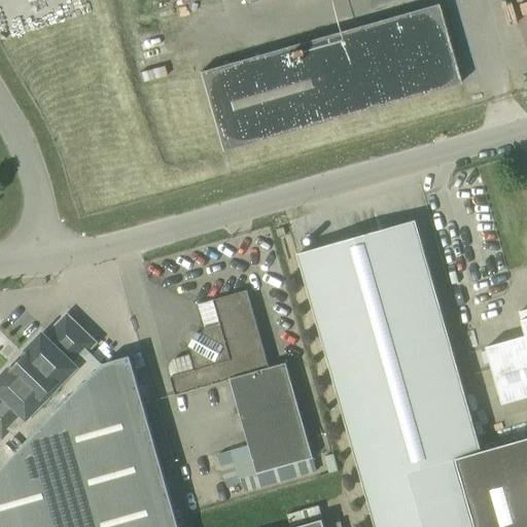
[(436,5),(200,73),(222,152),(459,84),(436,5)]
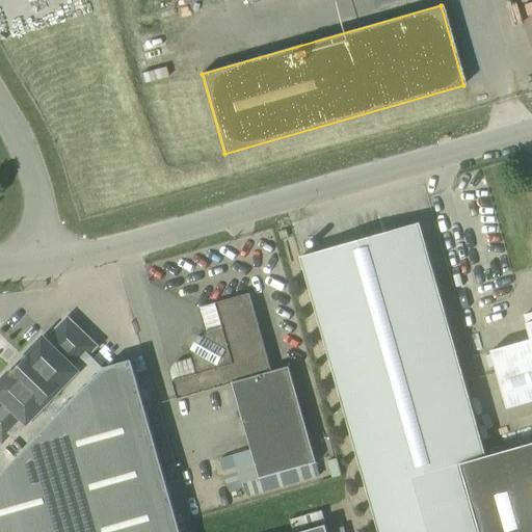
[(458,354),(426,243),(420,223),(300,257),(339,389),(379,531),(479,531),(480,531),(531,531),(531,444),(487,457),(458,354)]
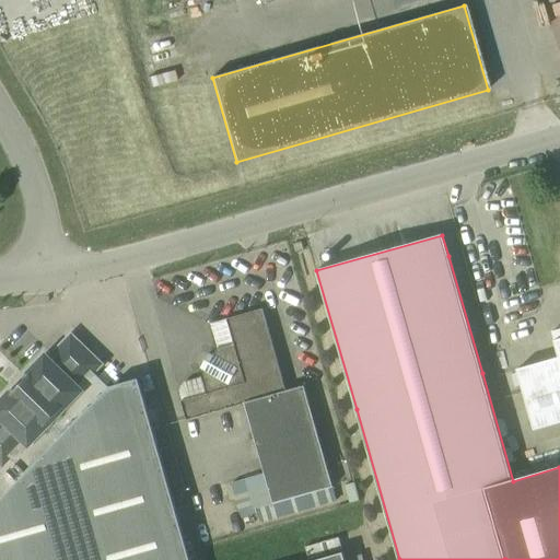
[(286,392),(269,330),(263,310),(226,319),(228,319),(210,325),(218,349),(213,356),(209,353),(200,369),(205,371),(201,377),(177,384),(187,420),(245,404),(273,504),(333,487),(304,386),(286,392)]
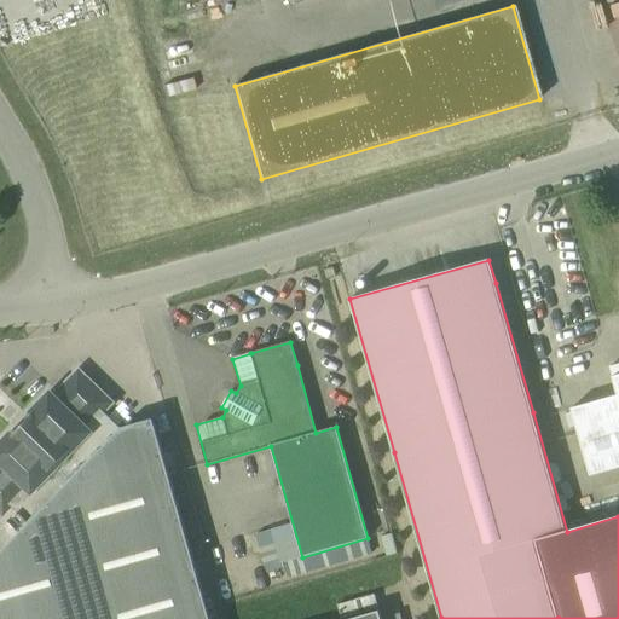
[(572,409),(591,475),(618,467),(618,364),(609,366),(618,395),(572,409)]
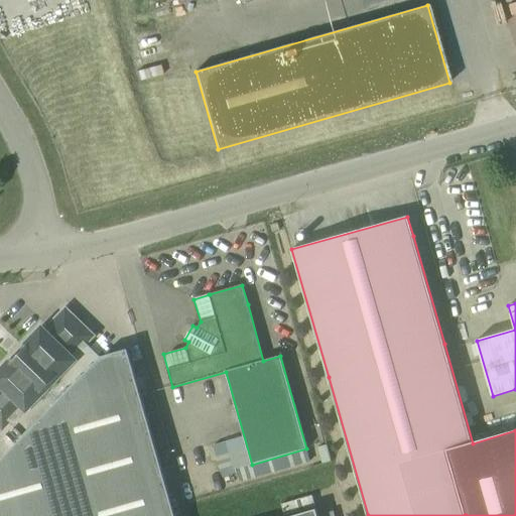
[(0,515),(175,515),(128,349),(101,357),(83,340),(87,336),(67,316),(44,339),(41,336),(27,351),(25,349),(13,361),(16,363),(1,378),(4,381),(0,384),(0,419),(3,422),(6,419),(24,436),(0,461),(0,515)]
